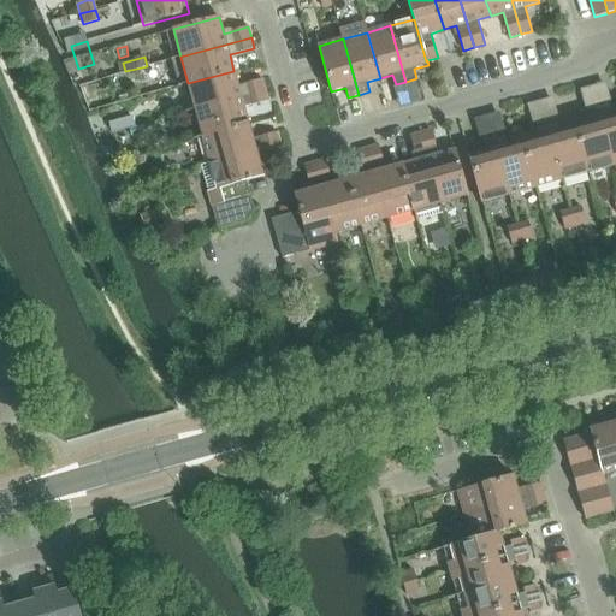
[(238,87),(234,71),(188,83),(196,110),(266,90),(262,80),(238,87)]
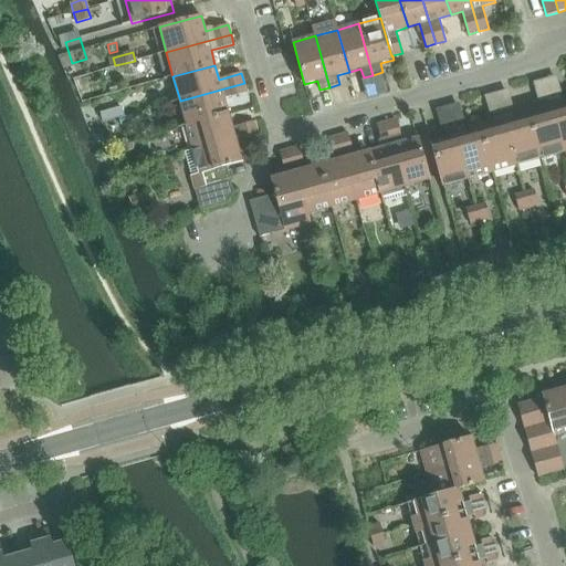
[(562,65),(541,69),(543,84),(564,81),(562,65)]
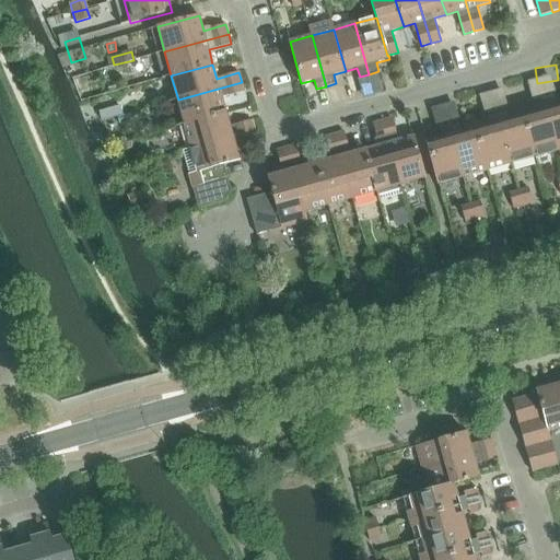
[(178,100),(185,124),(226,113),(222,97),(244,92),(242,82),(178,100)]
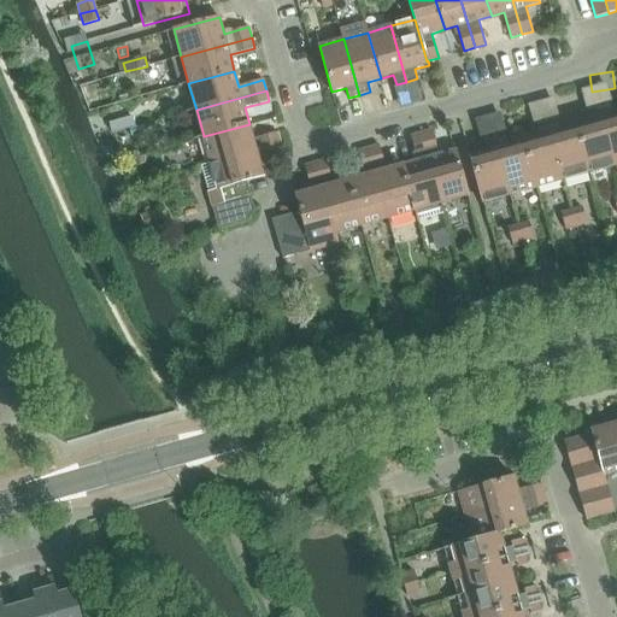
[(611,106),(600,110),(616,166),(616,165),(616,116),(615,117),(611,106)]
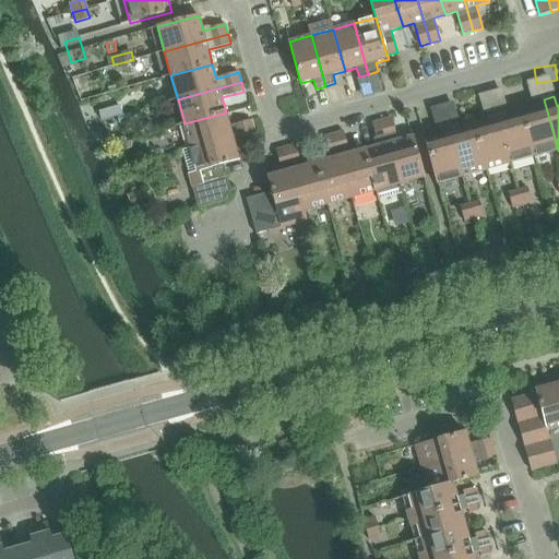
[(535,157),(558,151),(544,99),(535,102),(537,111),(523,116),(535,157)]
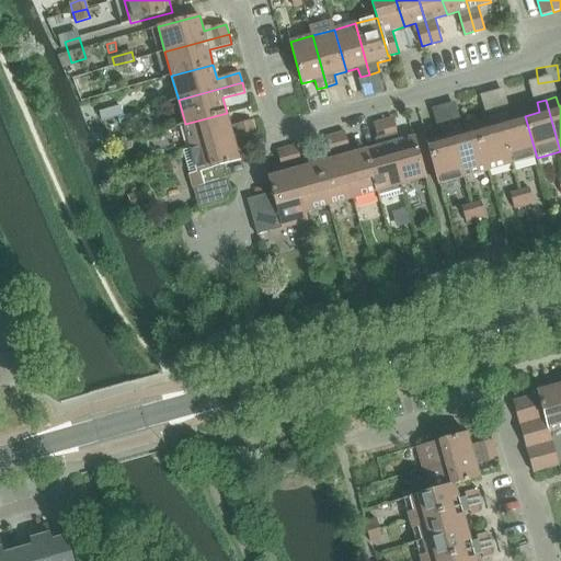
[(121,106),(111,109),(114,118),(124,116),(121,106)]
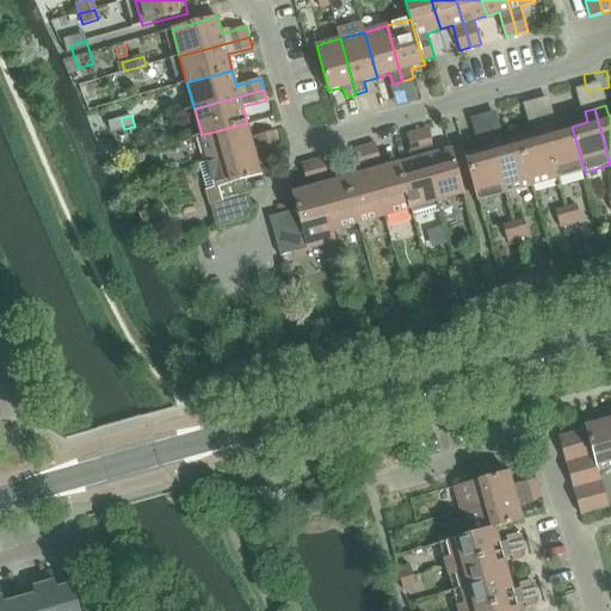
[(559,179),(585,172),(572,127),(556,130),(553,121),(543,123),(559,179)]
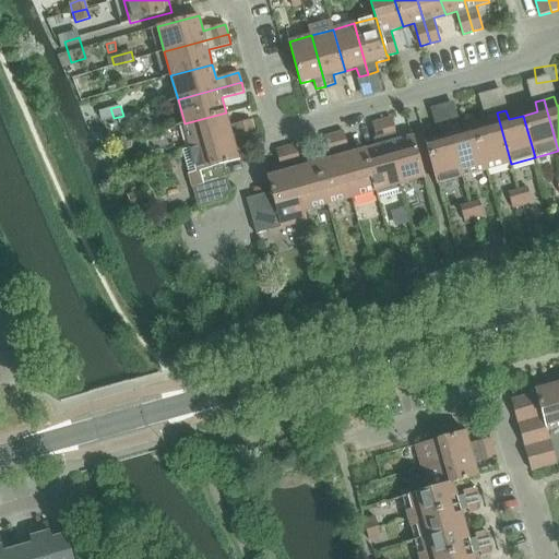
[(185,123),(191,147),(254,130),(252,120),(229,127),(226,113),(185,123)]
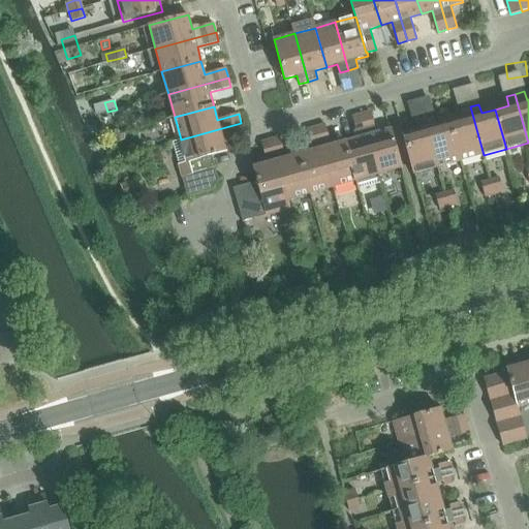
[(461,161),(484,155),(470,106),(461,110),(463,118),(449,122),(461,161)]
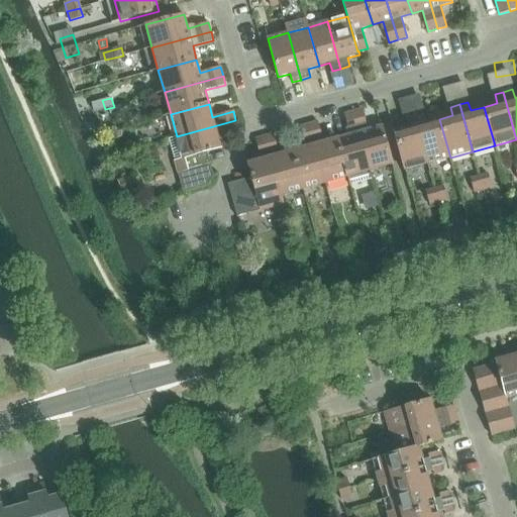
[(369,129),(363,109),(353,112),(370,171),(393,165),(383,126),(369,129)]
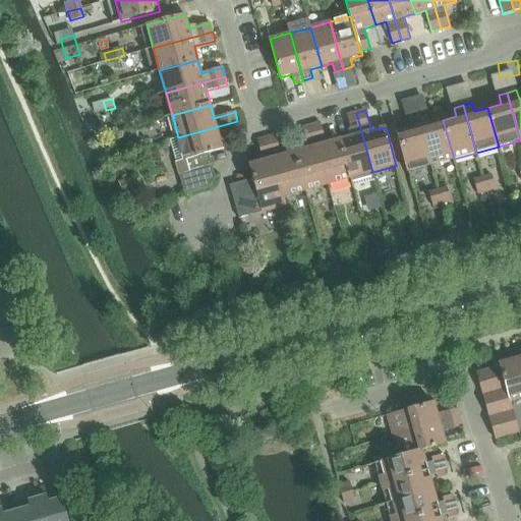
[(374,180),(372,172),(356,113),(347,115),(353,135),(340,139),(350,178),(353,186),(374,180)]
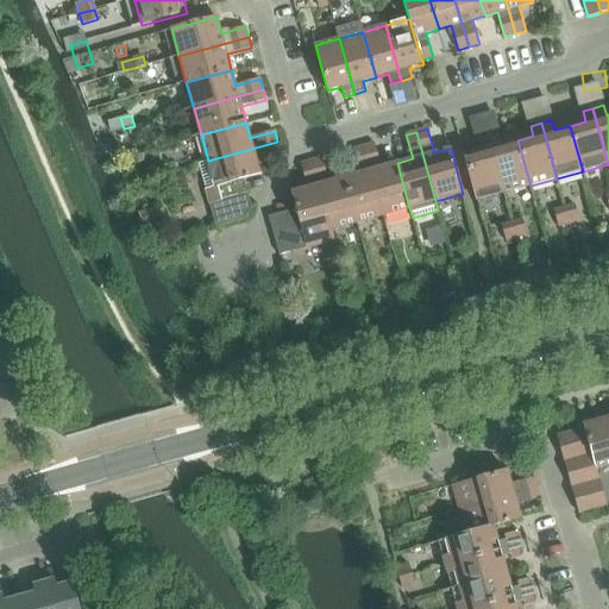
[(504,193),(531,186),(518,140),(502,145),(500,135),(489,138),(504,193)]
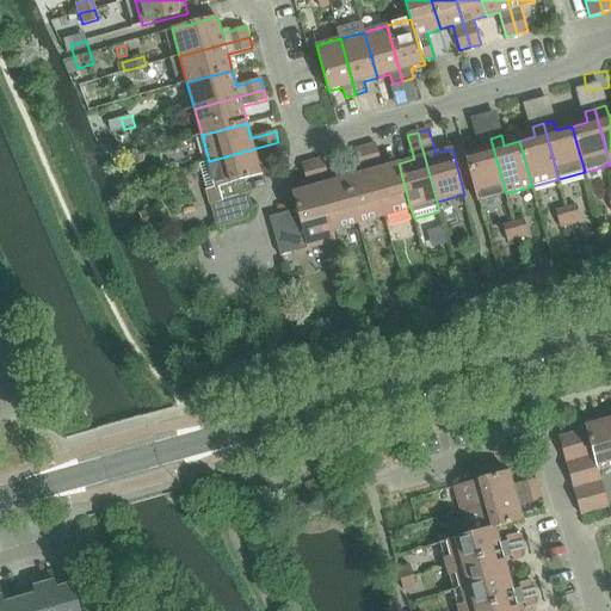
[(479,202),(506,193),(491,139),(480,141),(482,150),(466,155),(479,202)]
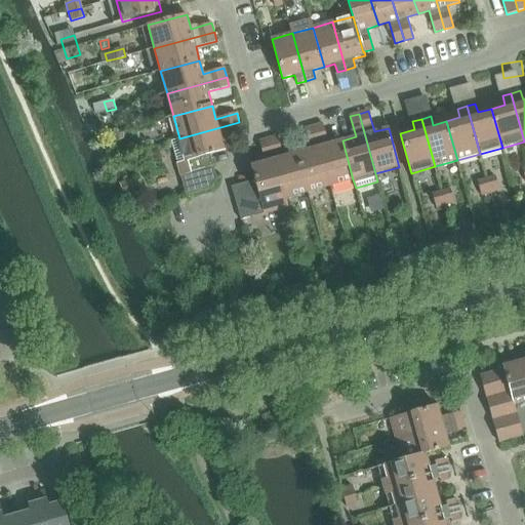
[(239,122),(179,138),(171,140),(177,164),(187,196),(211,189),(217,178),(211,155),(225,151),(220,136),(242,131),(239,122)]
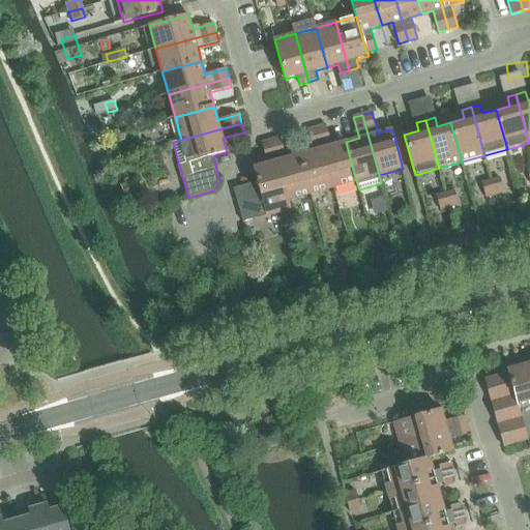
[(332,146),(326,124),(317,127),(333,187),(356,181),(346,142),(332,146)]
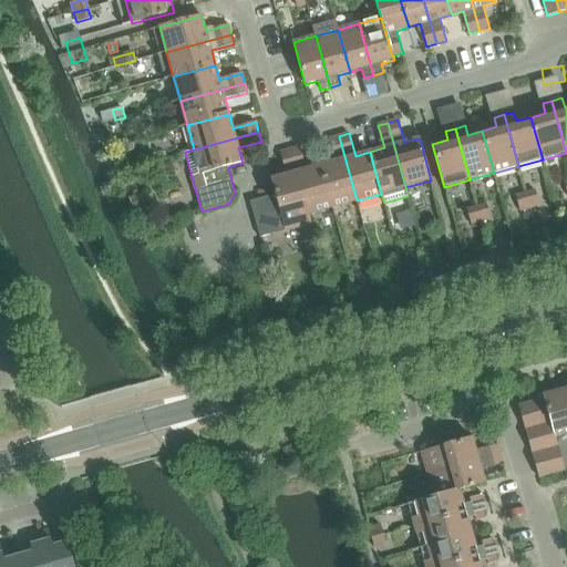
[(357,200),(339,136),(329,138),(336,162),(321,165),(333,208),(357,200)]
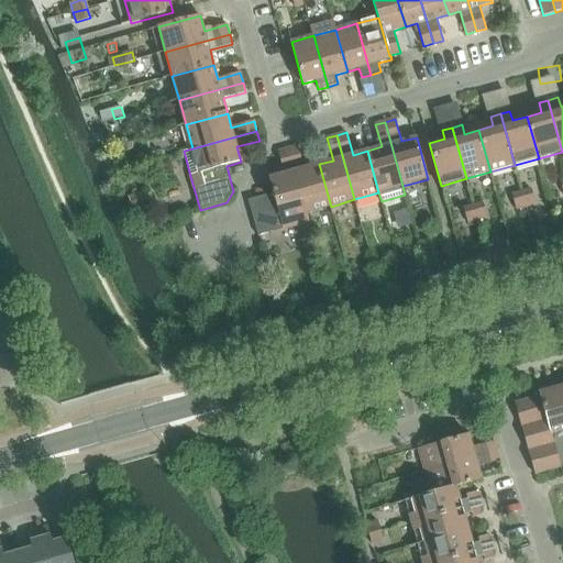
[(307,213),(331,207),(319,164),(305,168),(298,146),(288,148),(307,213)]
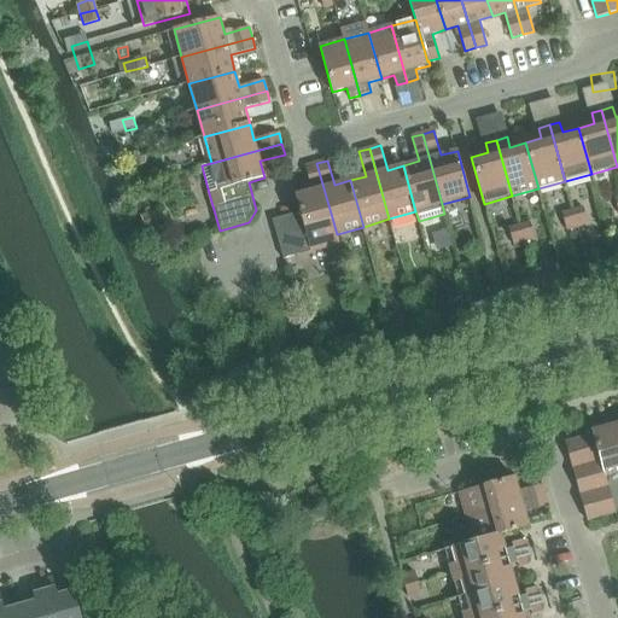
[(273,220),(284,260),(339,244),(337,234),(316,163),(305,167),(313,191),(296,196),(301,213),(273,220)]
